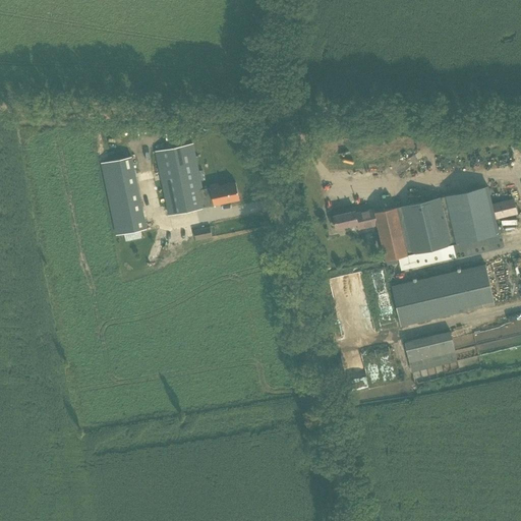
[(156,152),(169,216),(239,200),(236,182),(219,186),(218,183),(210,185),(211,188),(203,189),(192,145),(156,152)]
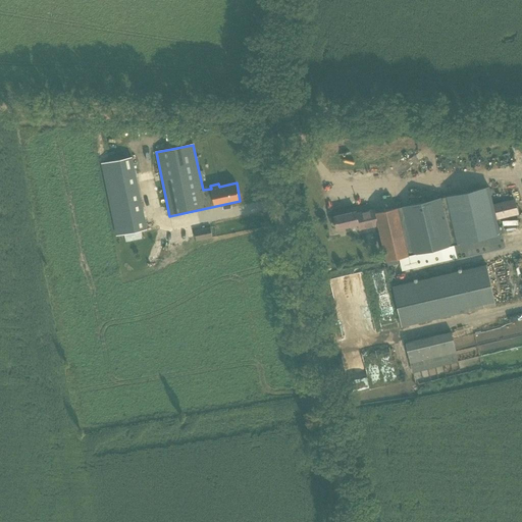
[(102,163),(117,236),(147,228),(132,157),(102,163)]
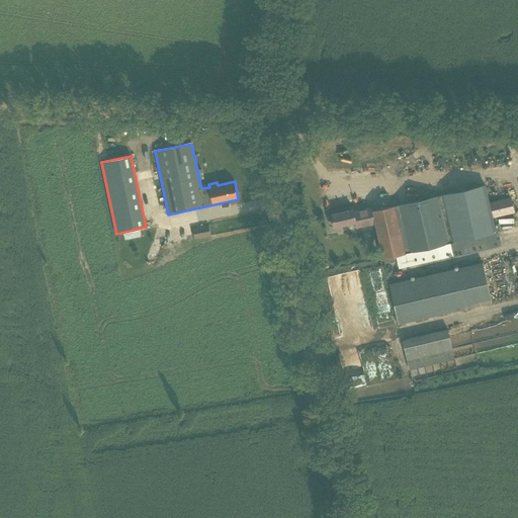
[(353,209),(331,214),(334,227),(344,225),(356,222),(358,229),(376,224),(384,258),(399,254),(497,232),(494,217),(514,211),(511,196),(490,201),(486,184),(403,204),(373,211),(372,206),(353,211),(353,209)]
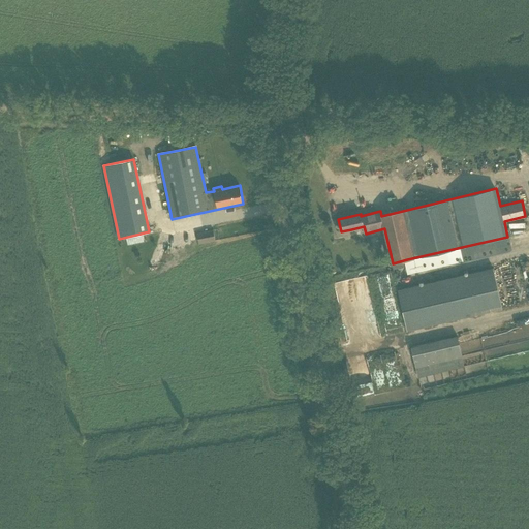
[(196,234),(198,244),(215,240),(213,230),(196,234)]
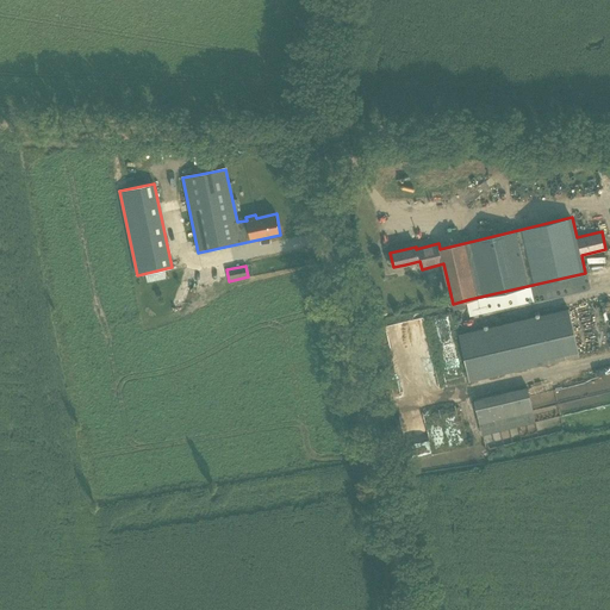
[(459,334),(470,381),(579,356),(568,309),(459,334)]
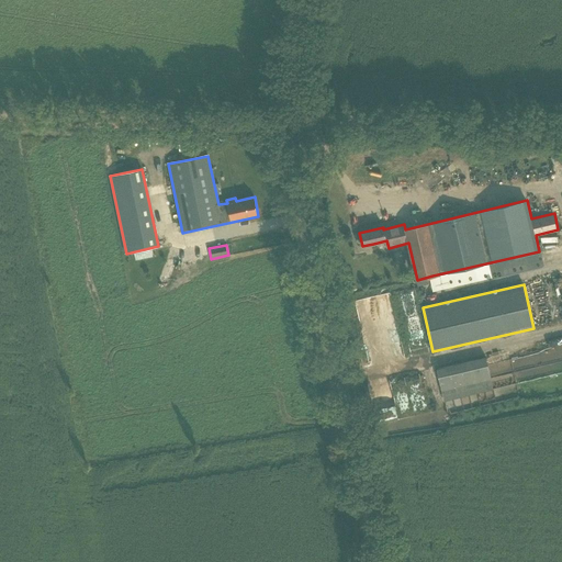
[(561,345),(501,359),(503,371),(513,369),(519,396),(536,393),(561,386),(561,345)]
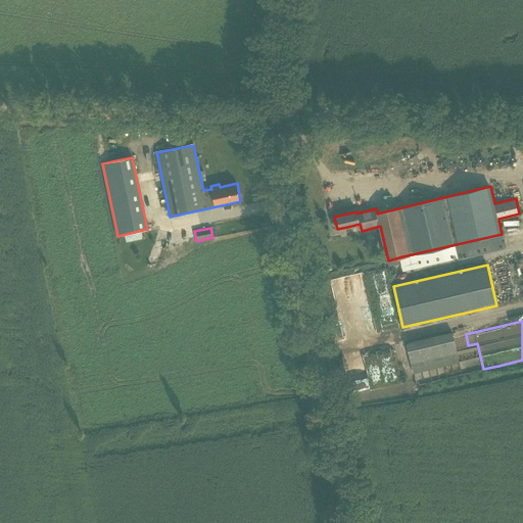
[(407,343),(414,373),(459,362),(450,332),(407,343)]
